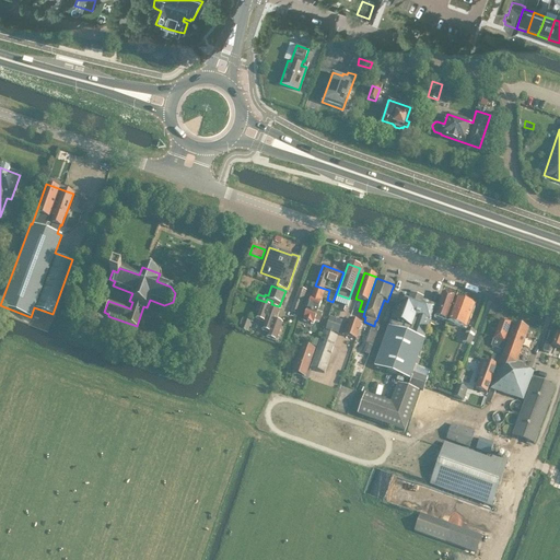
[(303,319),(313,323),(314,321),(318,322),(322,312),(317,311),(325,289),(315,286),(303,319)]
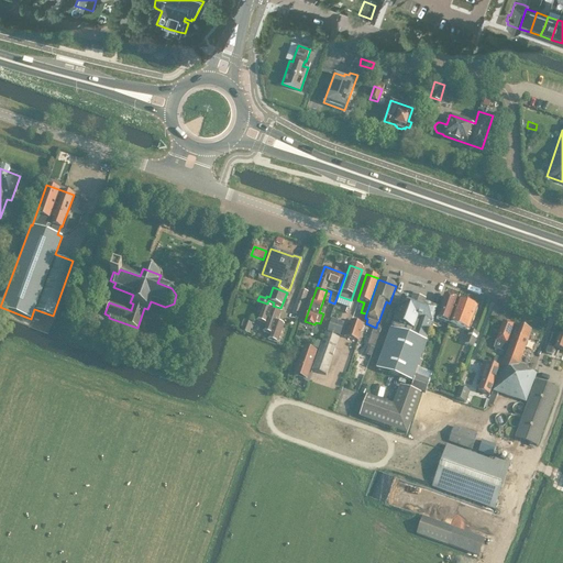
[(293,312),(299,315),(308,291),(301,289),(293,312)]
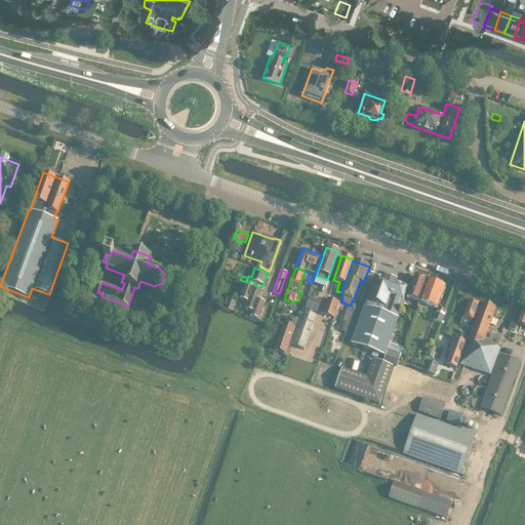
[(398,317),(396,317),(407,286),(375,275),(351,344),(385,355),(398,317)]
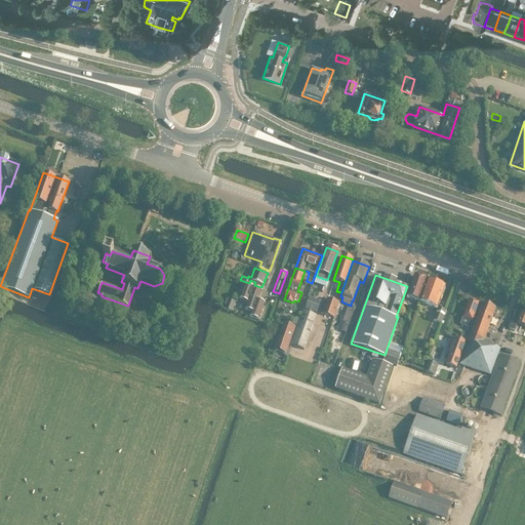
[(406,296),(418,301),(427,279),(414,275),(406,296)]
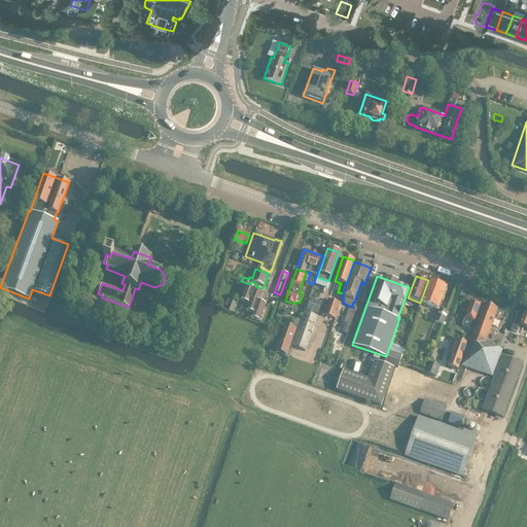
[(428,280),(420,303),(438,309),(447,286),(428,280)]
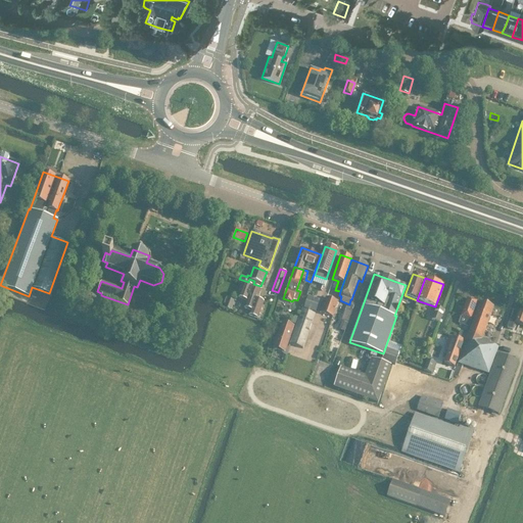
[(248,315),(257,318),(264,301),(256,298),(260,288),(243,282),(238,296),(246,299),(243,307),(250,310),(248,315)]
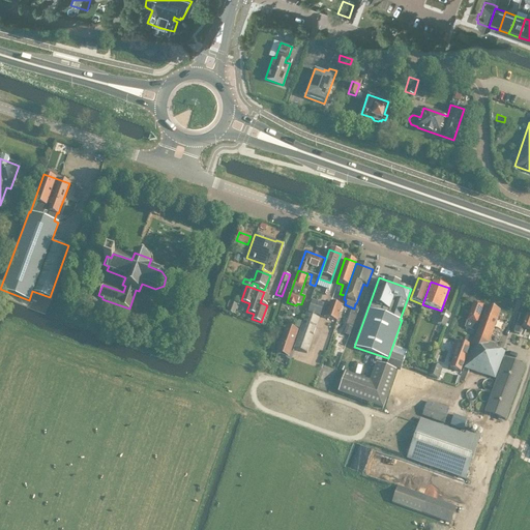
[(307,312),(319,316),(324,303),(312,299),(307,312)]
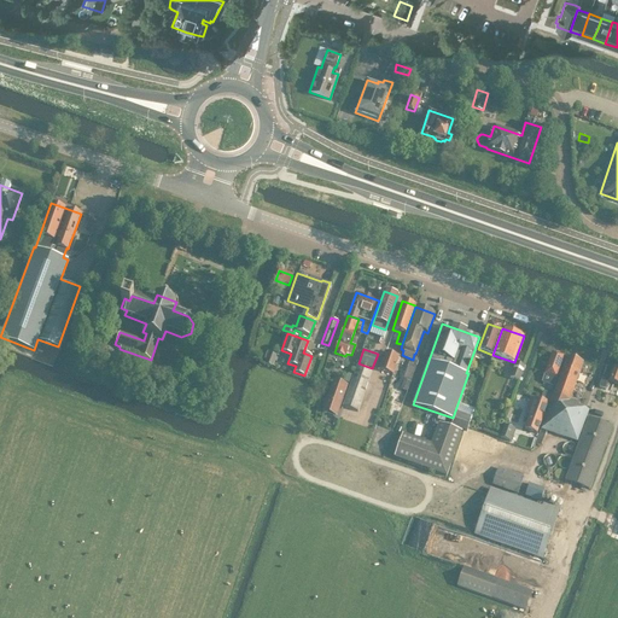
[(262,361),(273,365),(277,354),(266,350),(262,361)]
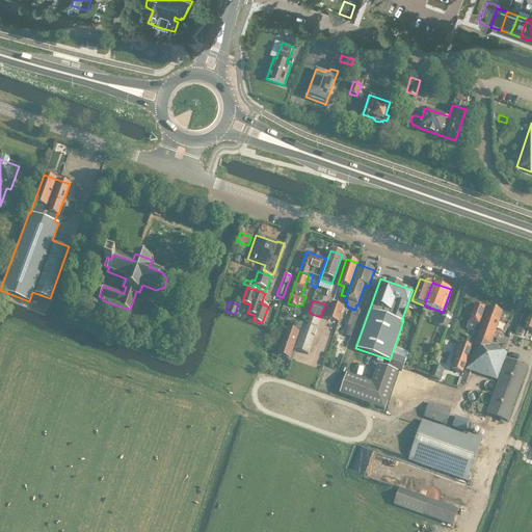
[(325,317),(338,321),(344,306),(331,301),(325,317)]
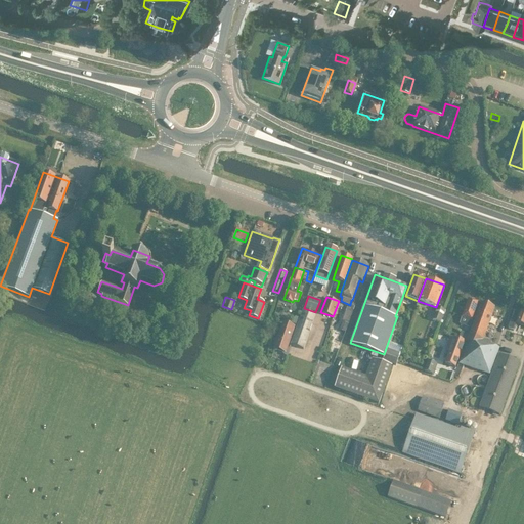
[(459,322),(470,326),(472,320),(478,301),(468,298),(461,317),(459,322)]
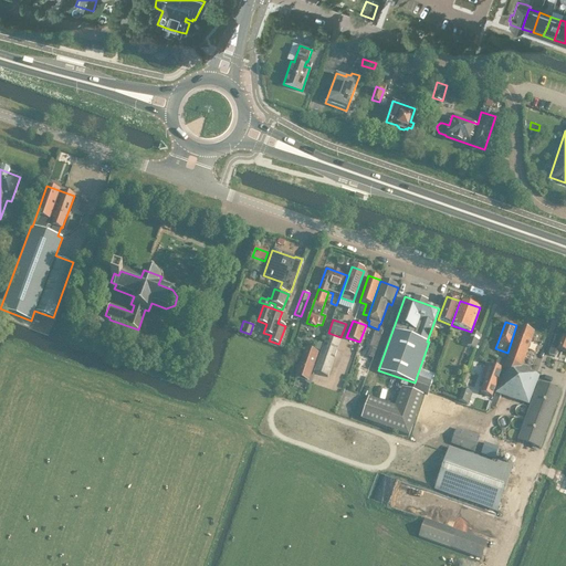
[(522,365),(534,332),(519,326),(494,392),(500,394),(528,404),(540,375),(530,371),(531,367),(522,365)]
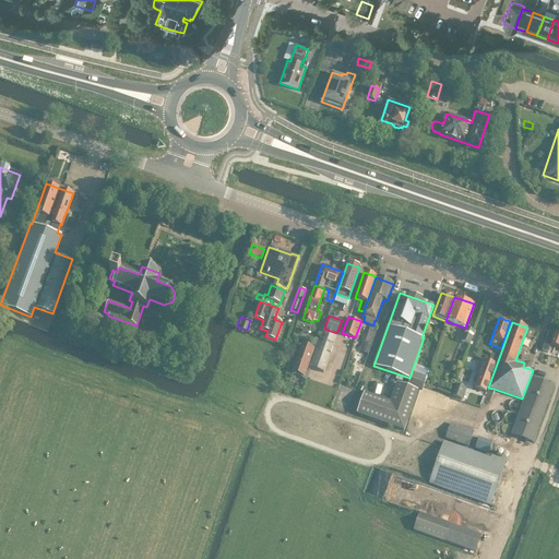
[(461,341),(470,344),(474,331),(466,328),(461,341)]
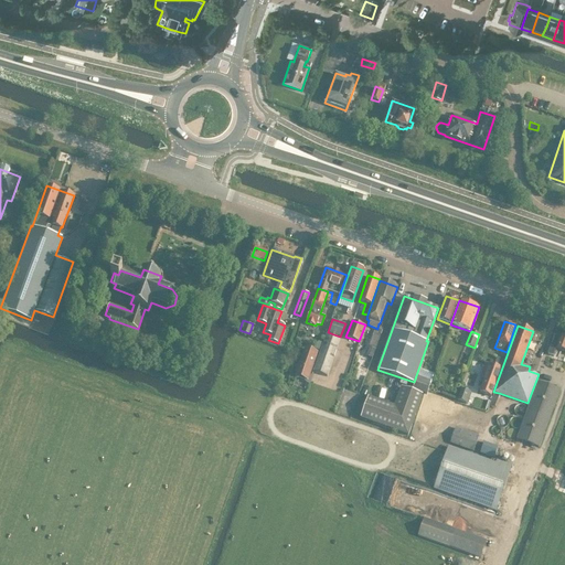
[(313,371),(327,375),(340,338),(326,333),(323,340),(323,342),(320,350),(313,371)]
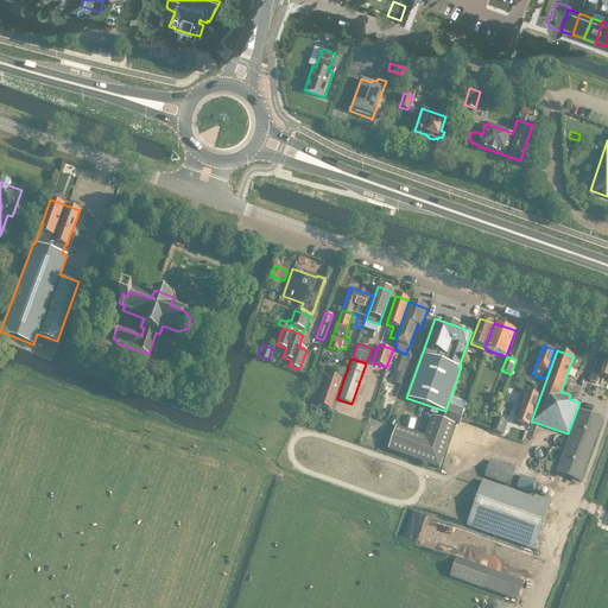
[(589,380),(595,382),(597,374),(607,378),(607,362),(596,359),(591,372),(589,380)]
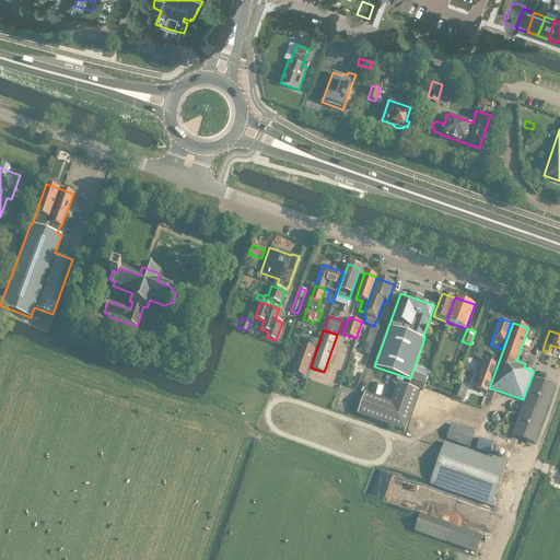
[(364,342),(371,345),(375,335),(368,331),(364,342)]
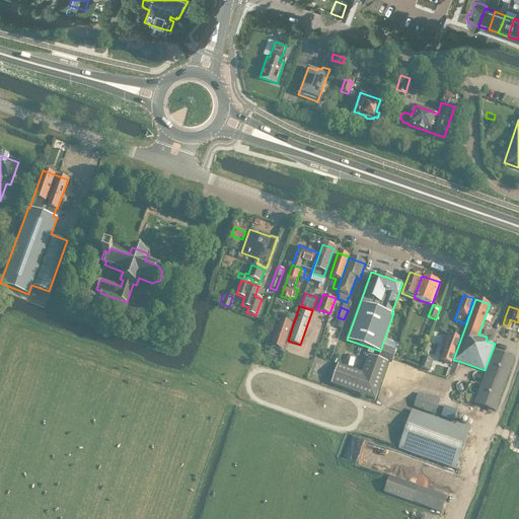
[(281,351),(284,352),(287,344),(285,344),(292,323),(281,319),(272,346),(282,349),(281,351)]
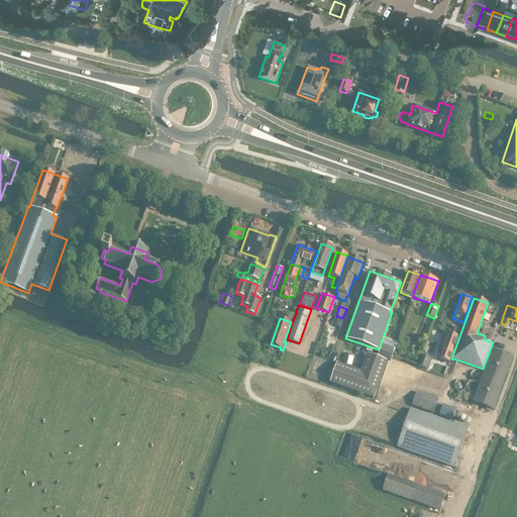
[(453,326),(451,332),(458,334),(460,328),(453,326)]
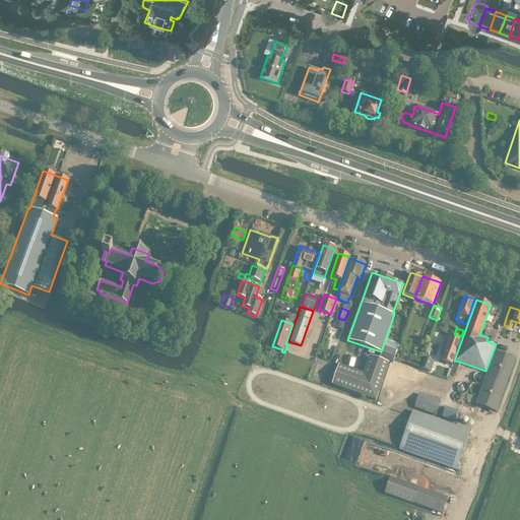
[(445,347),(441,361),(452,365),(461,338),(447,333),(442,346),(445,347)]
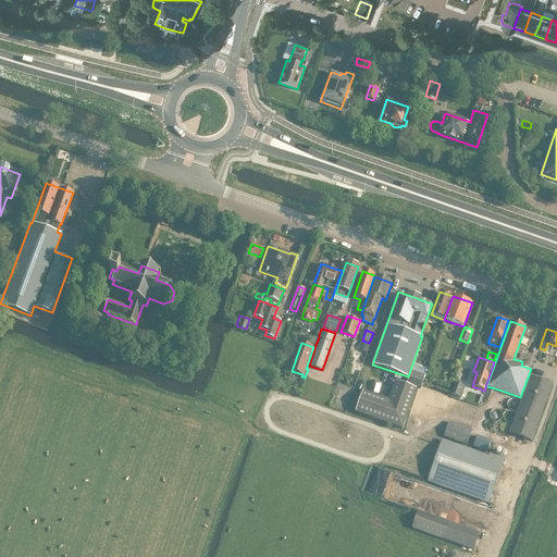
[(407,382),(421,387),(424,378),(411,373),(407,382)]
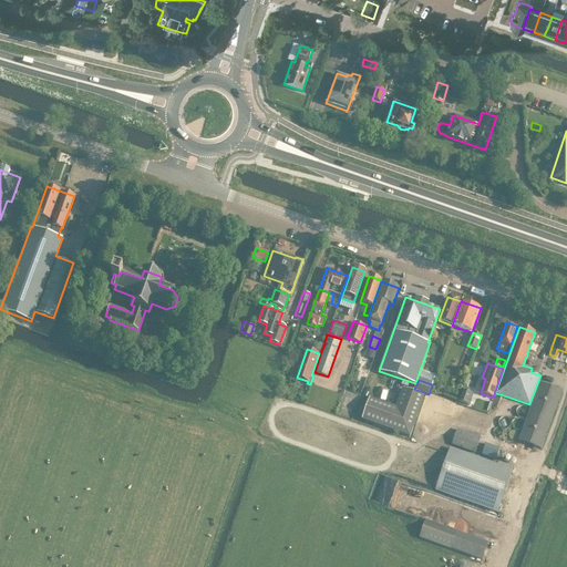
[(518,440),(539,449),(562,391),(539,382),(518,440)]
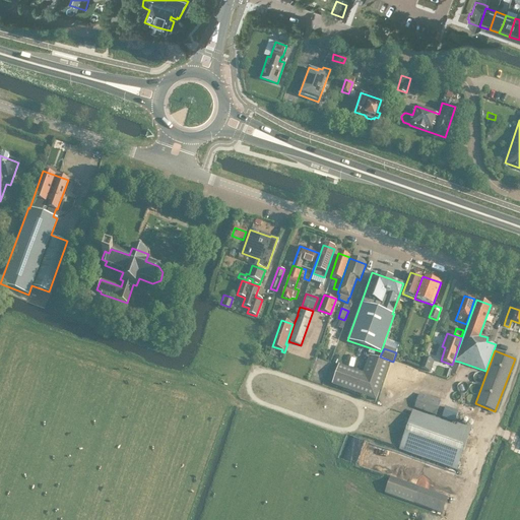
[(420,368),(429,371),(433,360),(427,358),(429,352),(426,352),(420,368)]
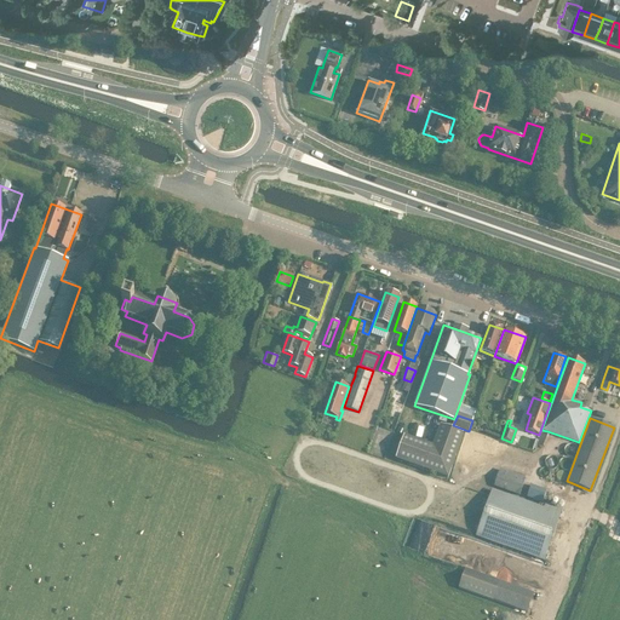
[(395,458),(447,476),(463,432),(440,424),(432,446),(403,435),(395,458)]
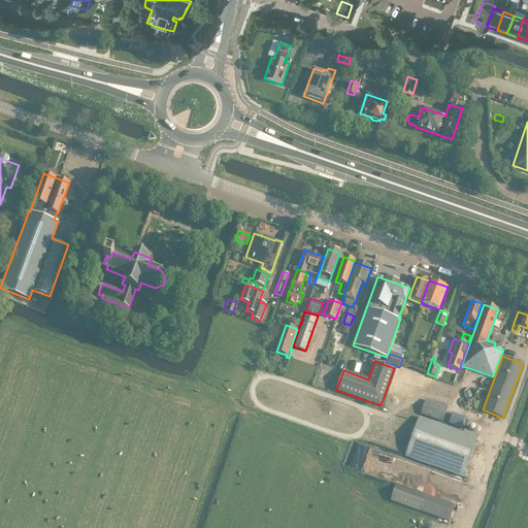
[(457,377),(462,378),(466,367),(461,366),(457,377)]
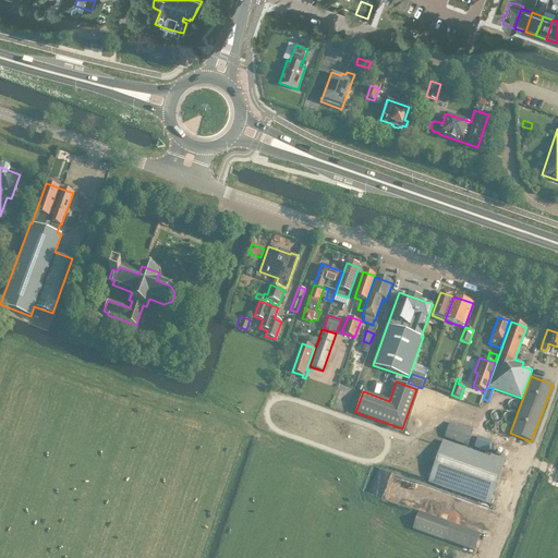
[(444,437),(468,445),(473,429),(449,421),(444,437)]
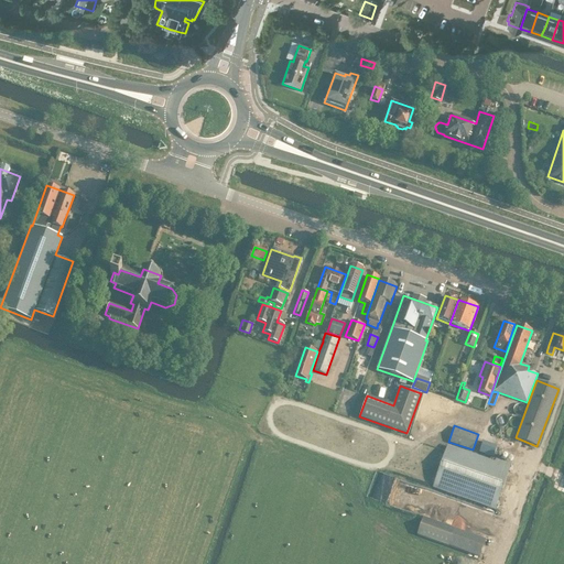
[(479,452),(490,455),(492,456),(494,455),(497,445),(483,440),(479,452)]
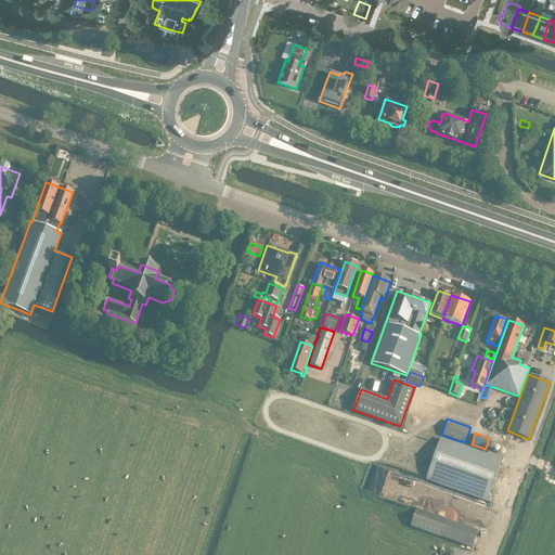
[(488,451),(488,449),(486,448),(485,449),(482,448),(481,452),(440,437),(425,479),(487,501),(503,455),(488,451)]
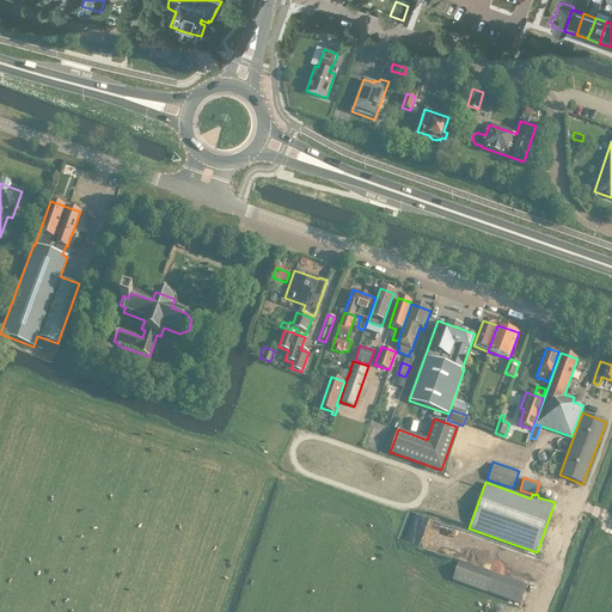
[(459,561),(452,580),(520,604),(526,585),(459,561)]
